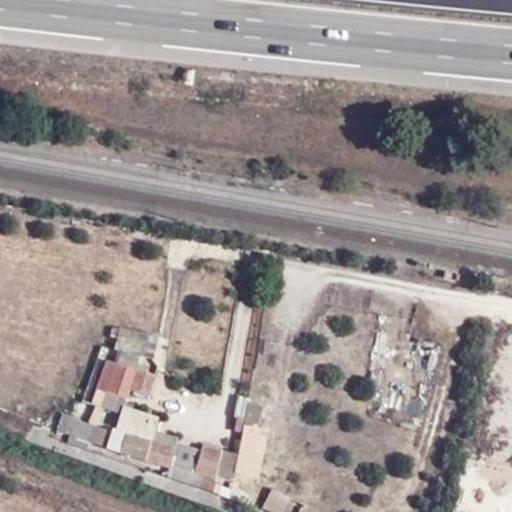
[(158,338),(119,328),(112,357),(152,366),(158,338)]
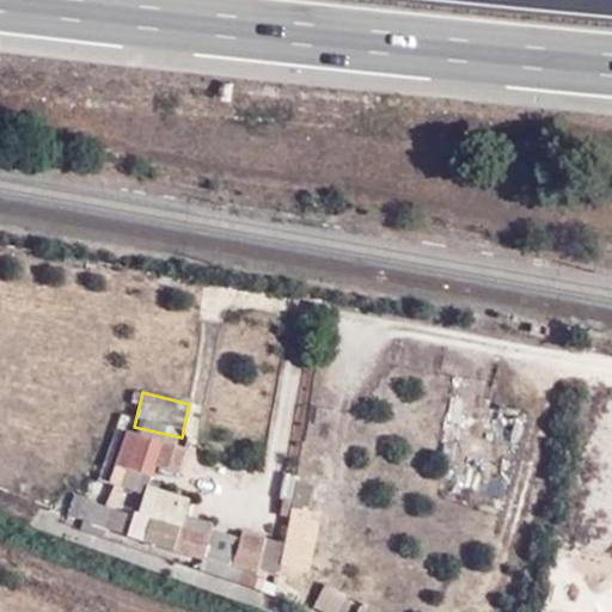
[(191,448),(139,436),(121,488),(134,493),(141,473),(152,477),(155,467),(184,473),(191,448)]
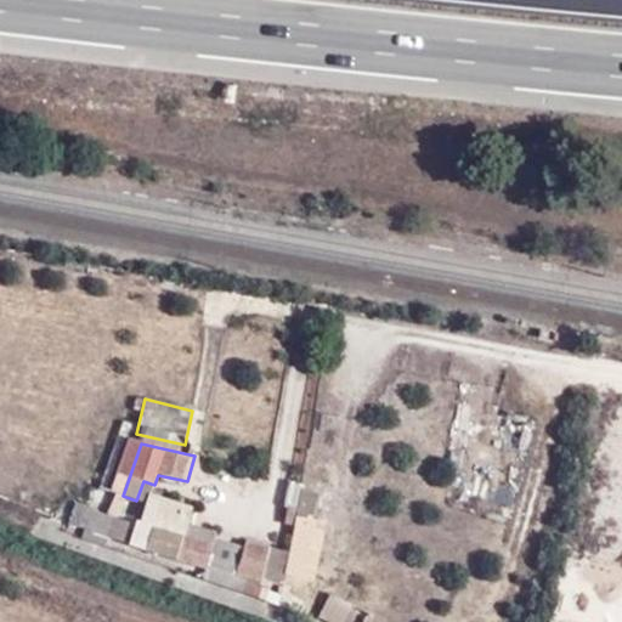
[(513,481),(516,463),(496,458),(491,476),(513,481)]
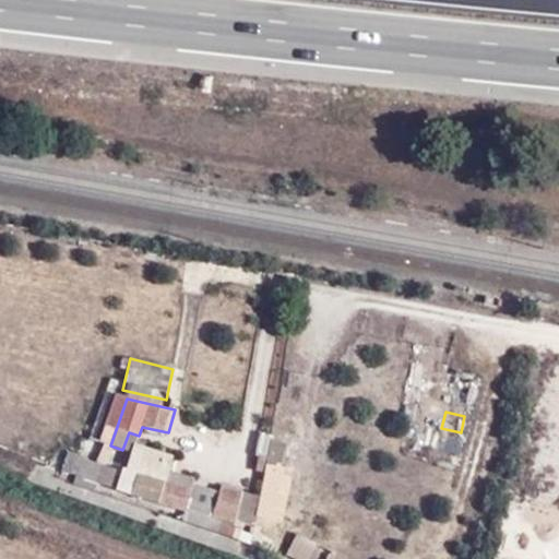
[(272,441),(272,435),(260,432),(256,454),(259,455),(257,470),(266,472),(268,466),(272,441)]
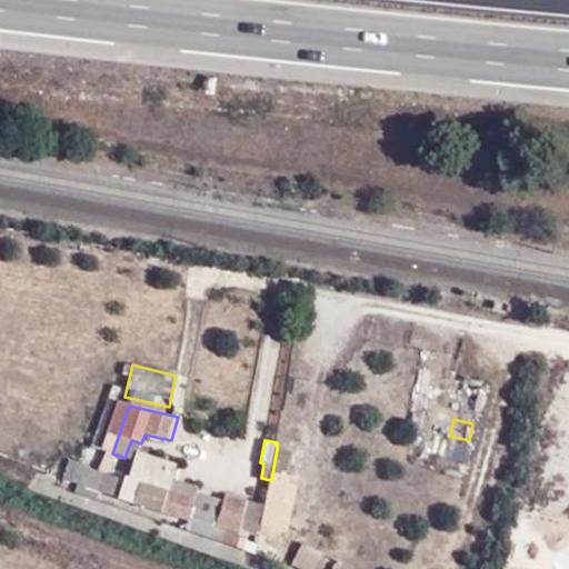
[(292,452),(277,449),(272,475),(288,478),(292,452)]
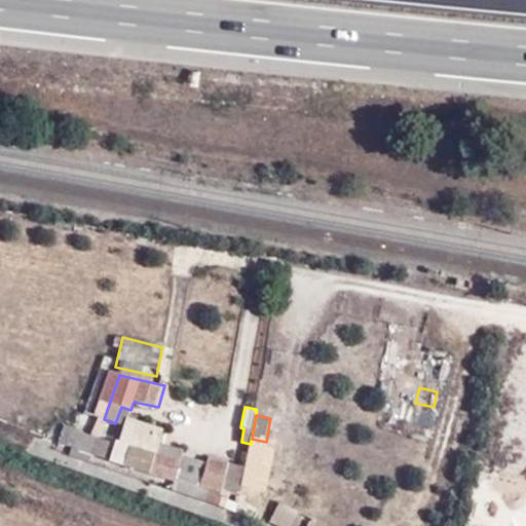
[(147,474),(174,482),(180,461),(165,457),(168,449),(157,445),(162,429),(126,418),(118,441),(115,441),(109,460),(147,474)]
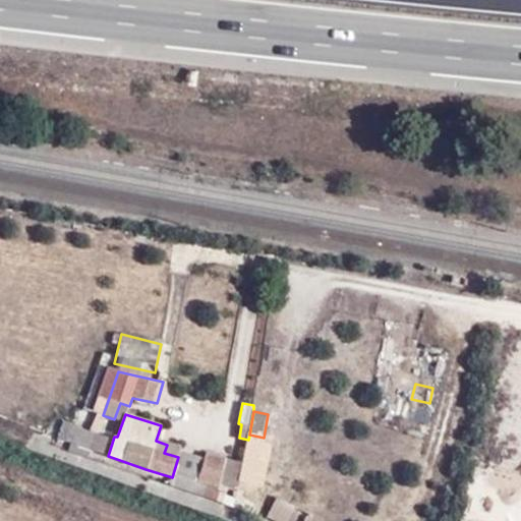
[(109,438),(64,420),(57,440),(104,454),(109,438)]
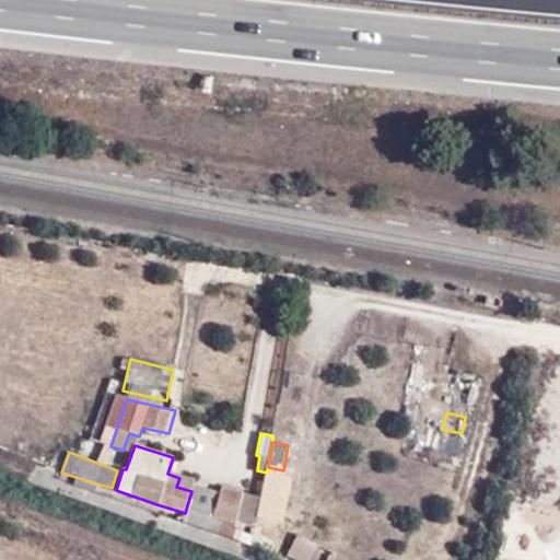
[(176,487),(191,491),(194,486),(195,482),(179,478),(176,487)]
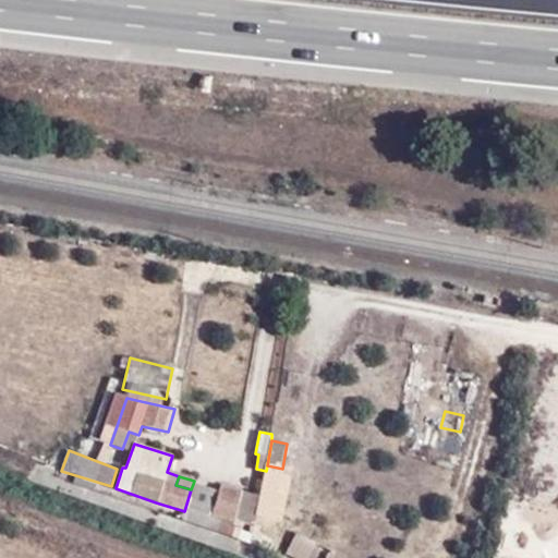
[(184,511),(182,520),(207,530),(210,516),(233,522),(239,497),(193,484),(191,489),(184,511)]
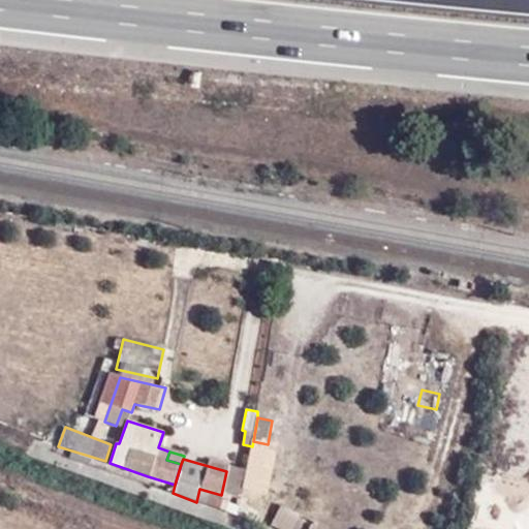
[(226,471),(221,495),(241,499),(247,470),(227,466),(226,471)]
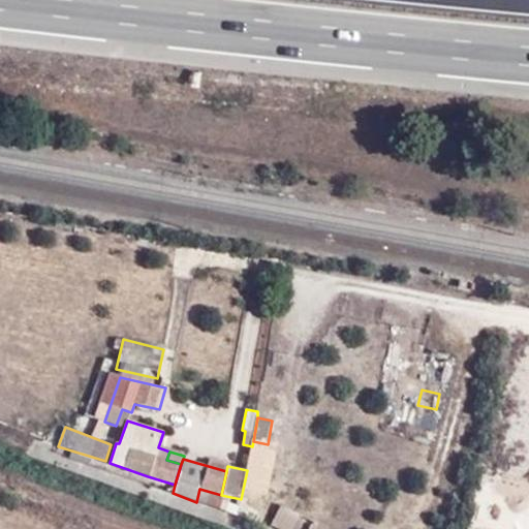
[(278,503),(270,523),(282,528),(291,528),(300,511),(278,503)]
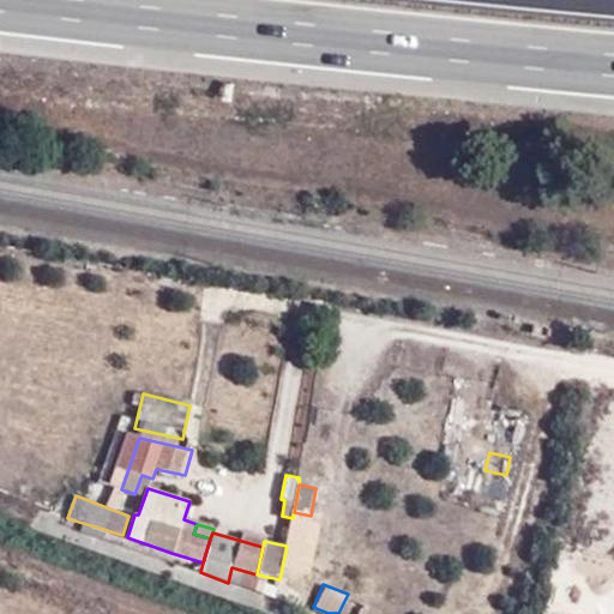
All buildings are outlined.
